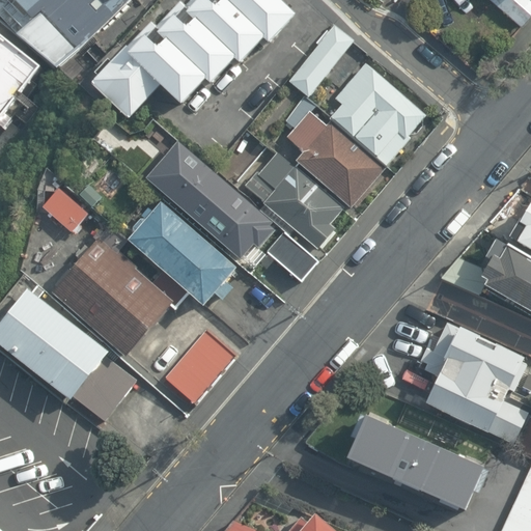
[(137,0),(5,0),(70,65),(137,0)]
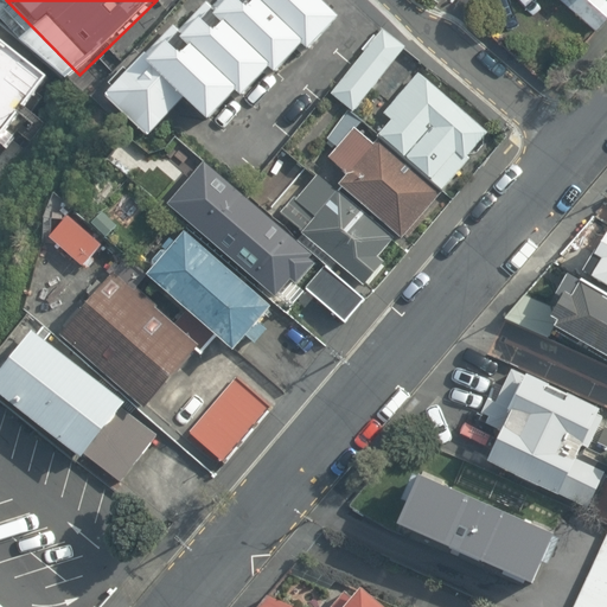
[(345,14),(328,0),(213,0),(158,62),(142,48),(91,102),(140,148),(177,108),(210,139),(270,74),(280,83),(345,14)]
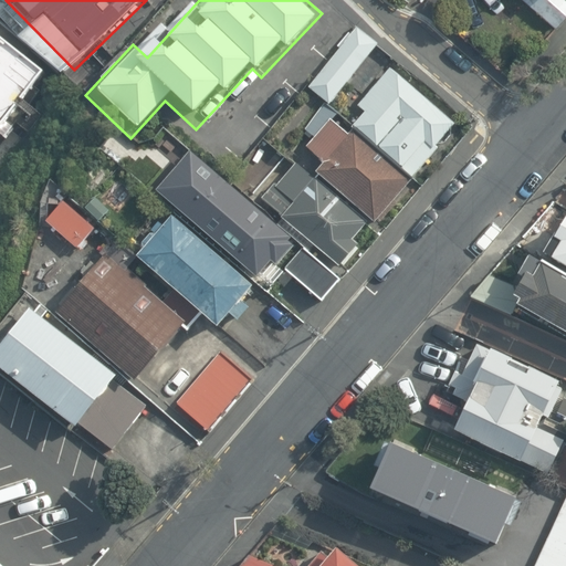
[(306,84),(328,103),(378,44),(356,25),(306,84)]
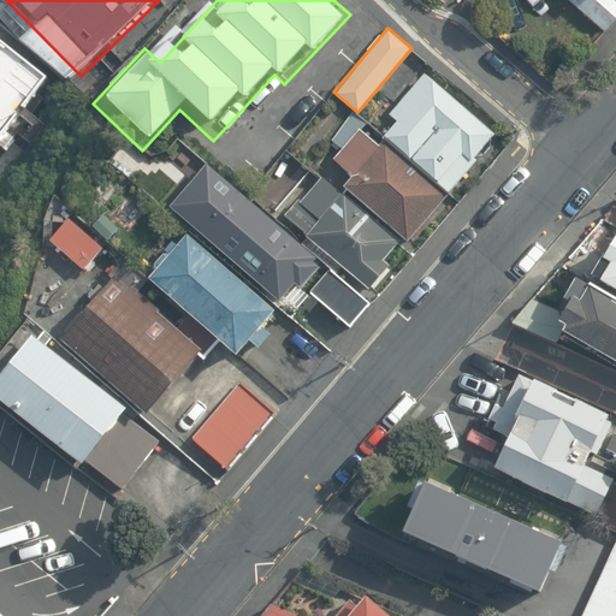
[(0,171),(67,90),(0,34),(0,171)]
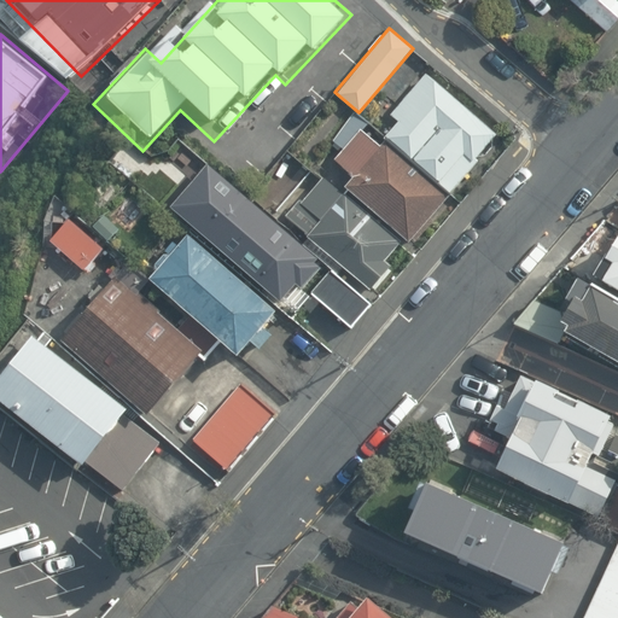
[(365,126),(452,198),(502,136),(417,64),(365,126)]
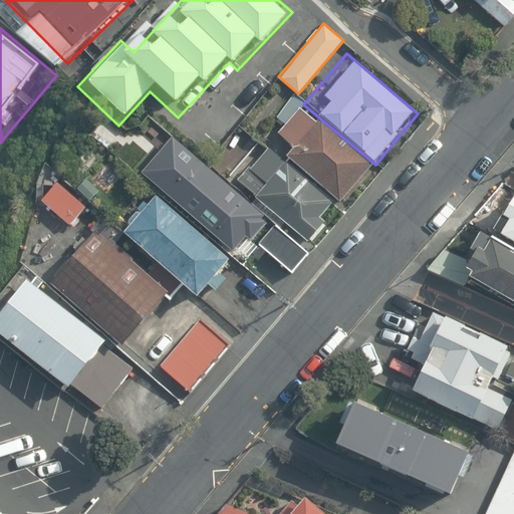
[(291,148),(284,157),(342,205),(375,165),(303,104),(277,136),(291,148)]
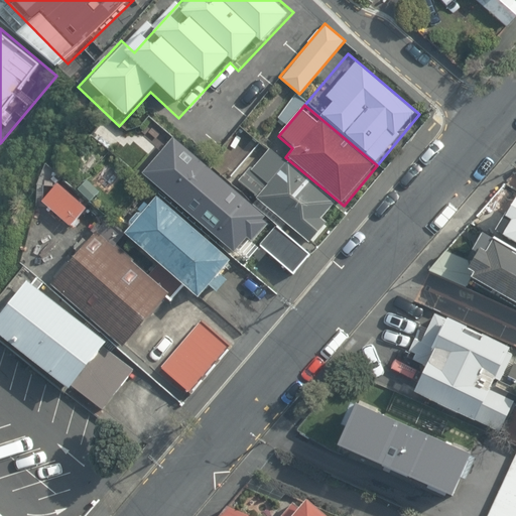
[(164,200),(234,257),(268,216),(254,204),(149,117),(137,130),(156,146),(133,174),(164,200)]
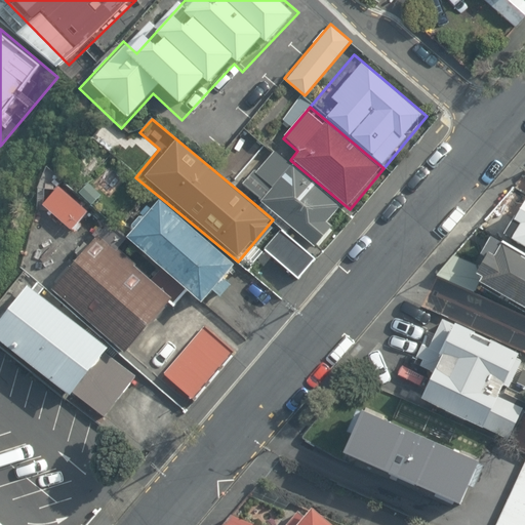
[(290,234),(274,253),(296,273),(350,209),(290,160),(276,148),(252,175),(272,192),(258,207),(273,219),(290,234)]
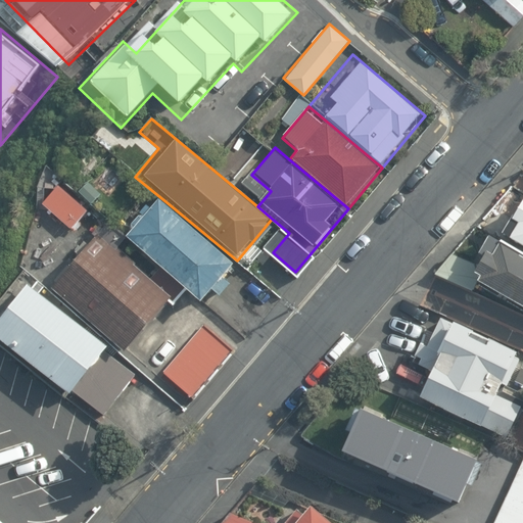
[(59,184),(40,203),(69,231),(88,211),(59,184)]
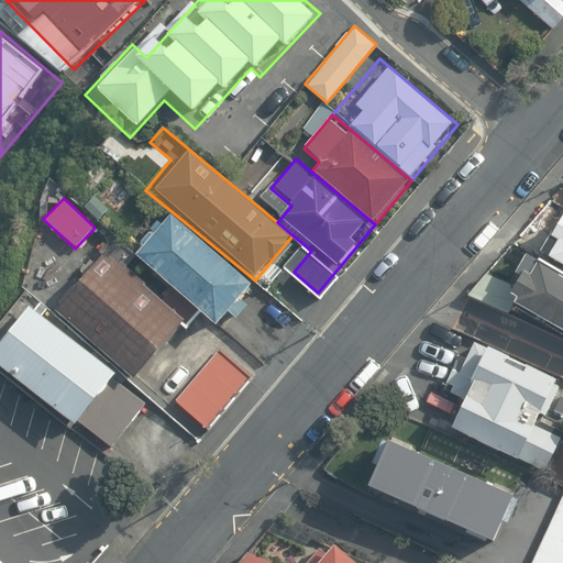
[(562,213),(537,254),(562,268),(562,213)]
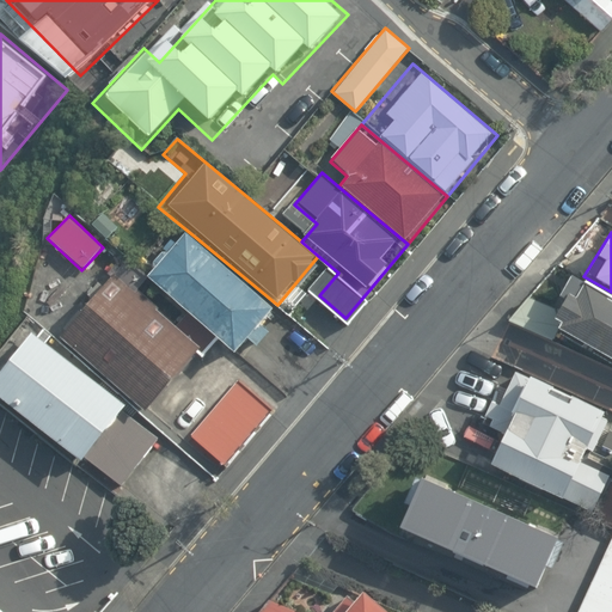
[(277,305),(195,237),(152,288),(210,337),(234,356),(277,305)]
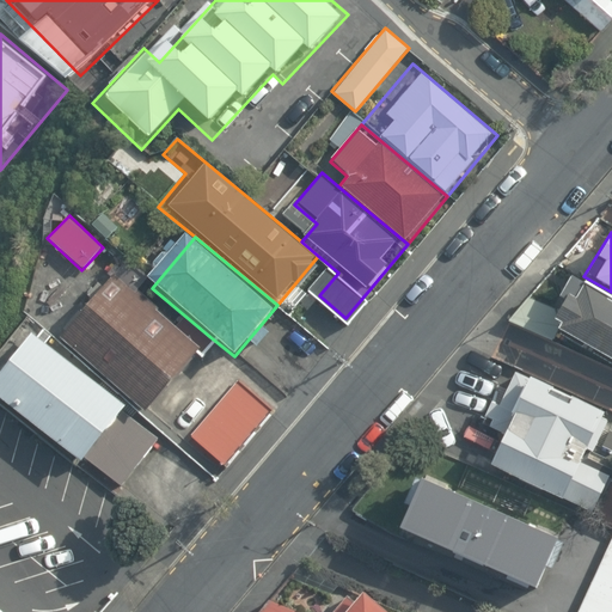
[(210,337),(152,288),(124,265),(59,343),(146,416),(210,337)]
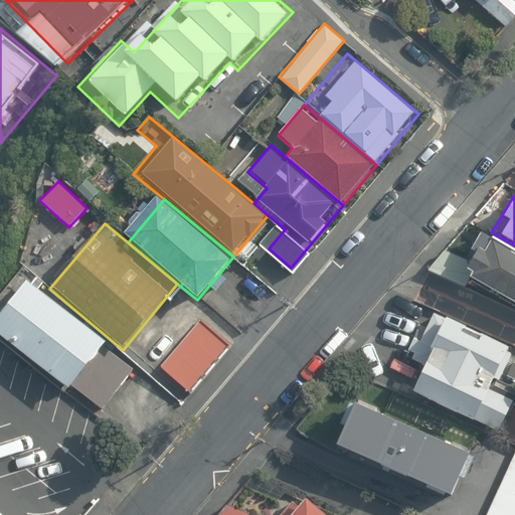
[(514,250),(484,233),(460,276),(514,306),(514,250)]
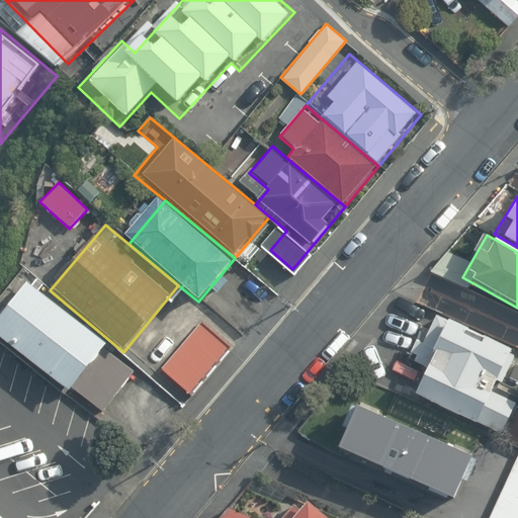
[(123,352),(50,290),(21,267),(0,292),(0,344),(65,399),(71,391),(99,415),(140,366),(123,352)]
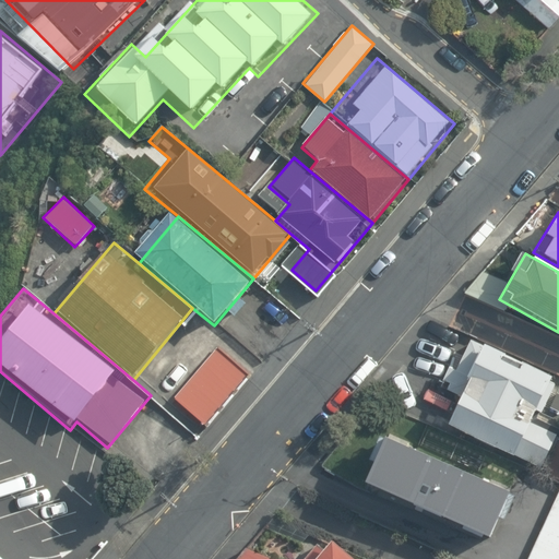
[(551,377),(473,340),(449,391),(462,397),(449,425),(542,467),(556,437),(530,424),(551,377)]
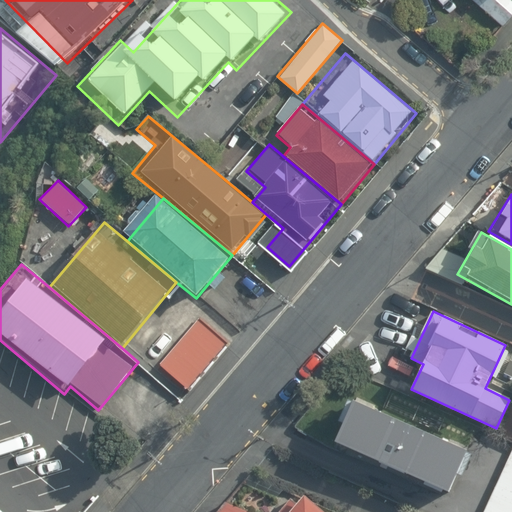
[(192,391),(230,343),(194,315),(157,364),(192,391)]
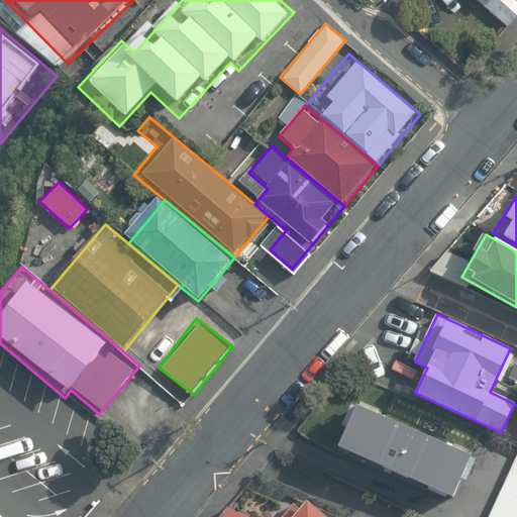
[(468,455),(356,406),(342,447),(451,493),(468,455)]
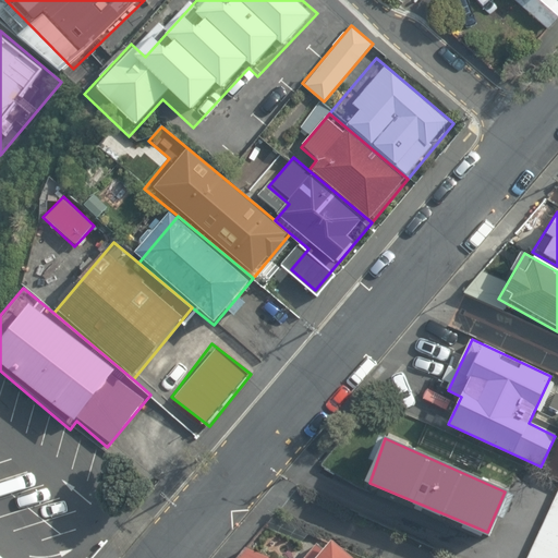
[(557,557),(557,493),(528,557),(557,557)]
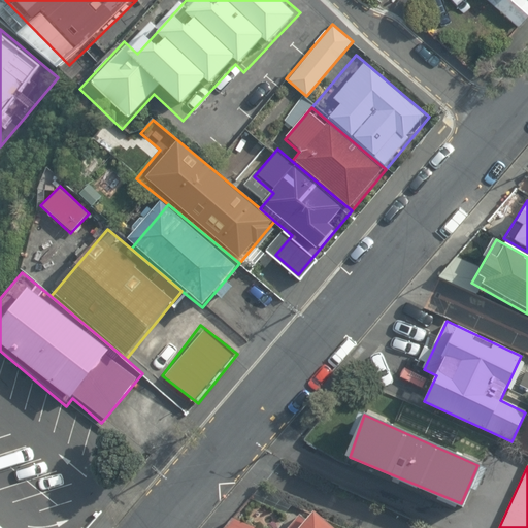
[(332,527),(312,510),(296,527),(332,527)]
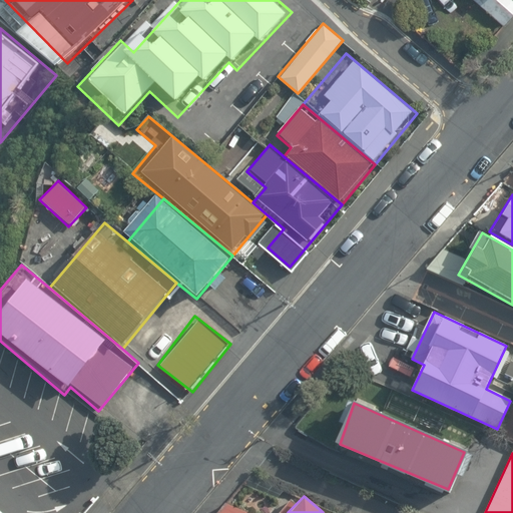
All buildings are outlined.
